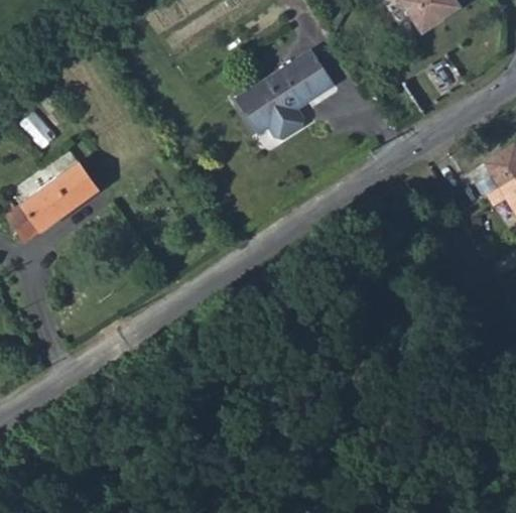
[(329,0),(328,4),(344,14),(352,0),(329,0)]
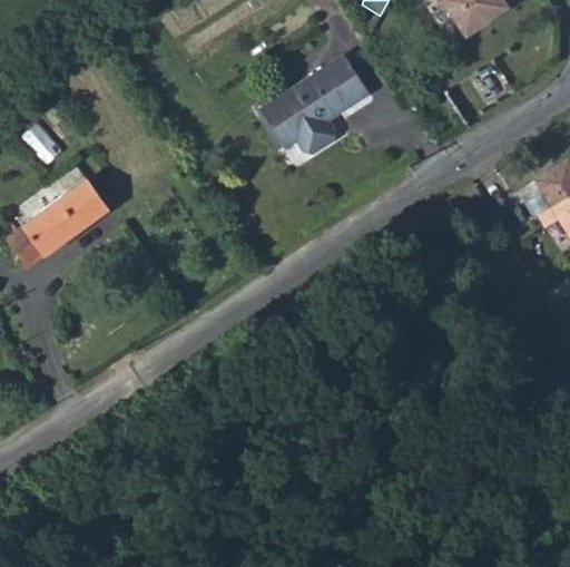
[(435,0),(436,1),(438,0),(440,0),(467,37),(507,8),(501,0),(435,0)]
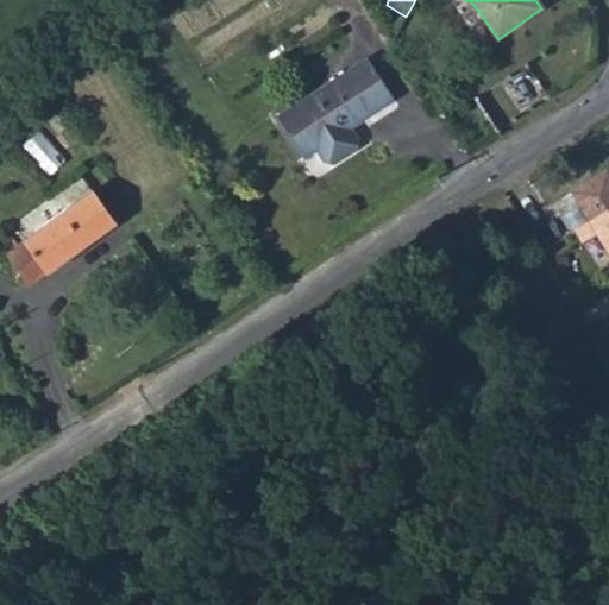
[(346,75),(277,119),(303,159),(318,151),(325,162),(334,165),(355,151),(357,142),(350,131),(395,101),(369,62),(347,75),(346,75)]
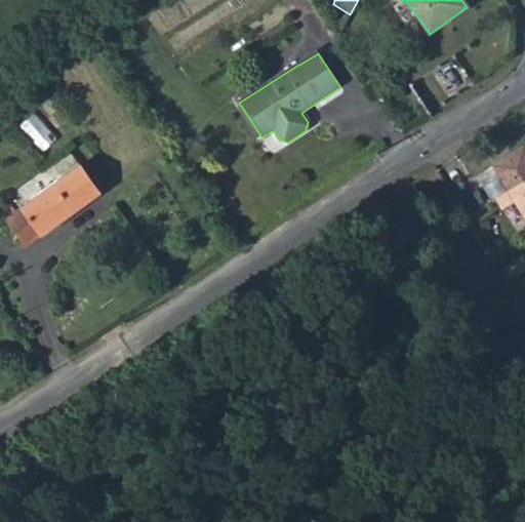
[(524,148),(524,149),(523,147),(493,166),(524,216),(524,148)]
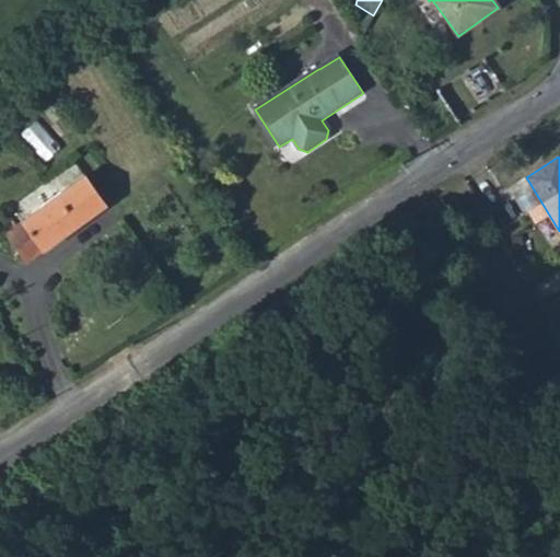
[(86,178),(6,236),(26,266),(107,207),(86,178)]
